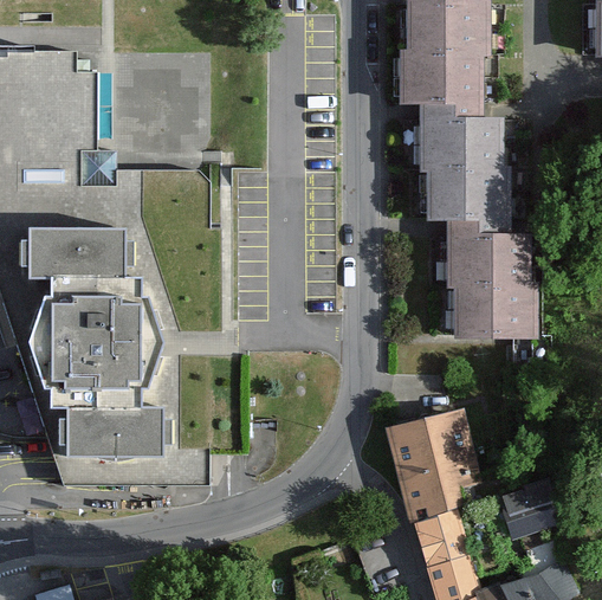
[(406,0),(406,55),(397,55),(395,108),(418,108),(418,169),(426,169),(426,182),(511,191),(511,163),(502,163),(502,116),(483,116),(483,56),(491,56),(490,0),(406,0)]
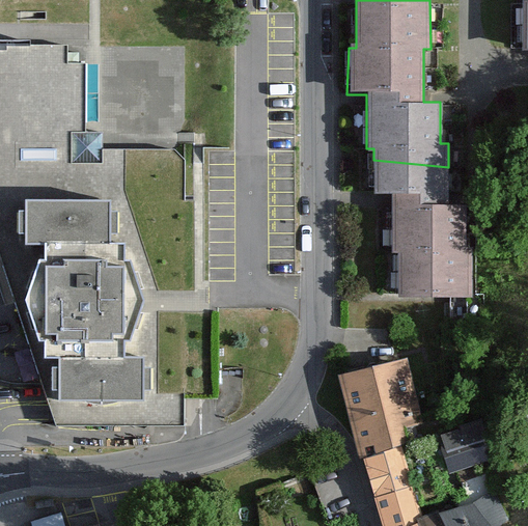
[(524,0),(524,2),(518,2),(519,50),(527,50),(527,0),(524,0)]
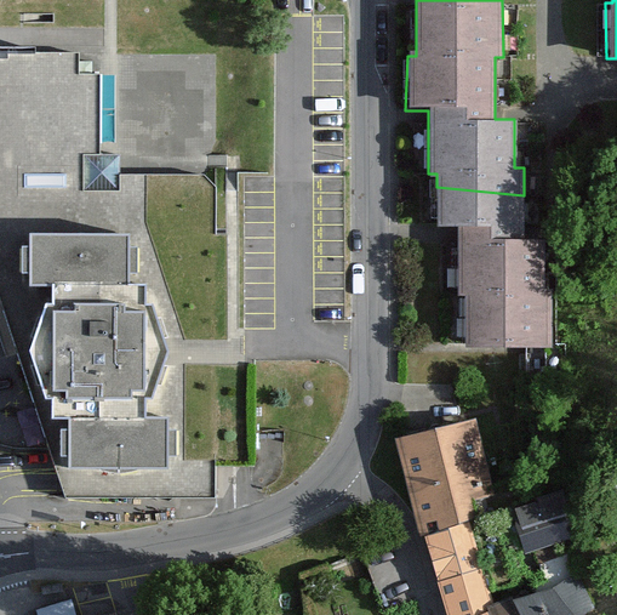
[(10,75),(0,74),(0,332),(47,465),(60,496),(213,495),(215,461),(235,462),(236,353),(238,341),(239,234),(218,234),(220,188),(204,171),(119,172),(121,153),(110,152),(102,152),(102,75),(83,74),(83,52),(10,52),(10,75)]
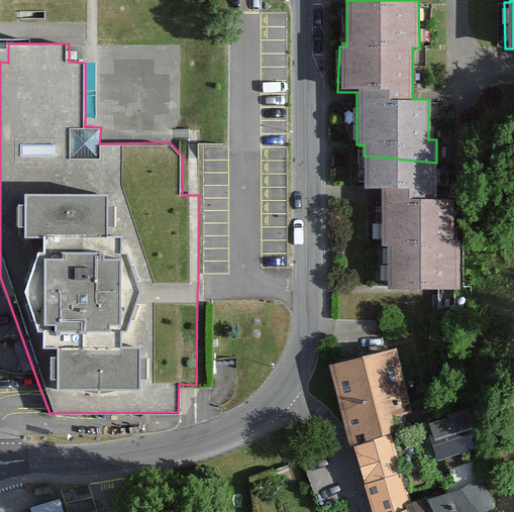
[(391,243),(391,289),(458,289),(458,244),(452,244),(452,197),(436,197),(436,163),(364,156),(365,187),(383,187),(383,243),(391,243)]
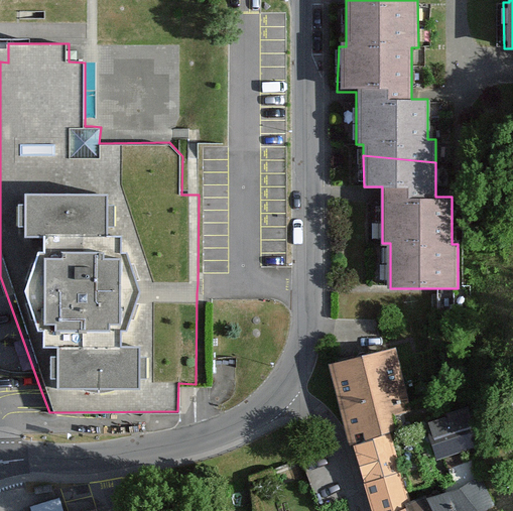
[(361,357),(329,365),(346,428),(351,446),(356,446),(360,461),(376,510),(488,510),(494,508),(479,474),(455,488),(449,492),(423,498),(420,493),(411,497),(388,432),(397,429),(395,415),(408,413),(413,412),(394,348),(361,357)]
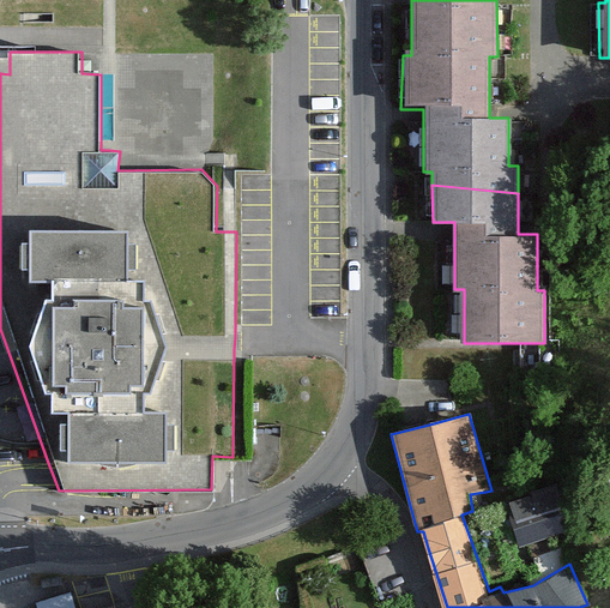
[(556,485),(507,501),(520,543),(575,524),(556,485)]
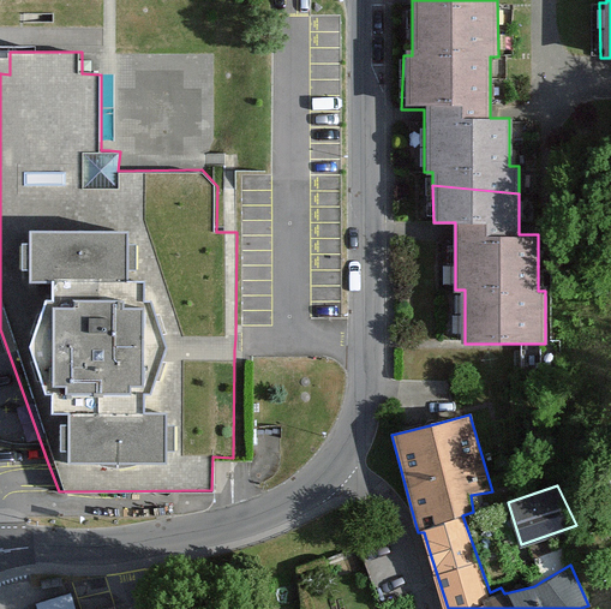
[(46,608),(83,608),(77,589),(43,598),(46,608)]
